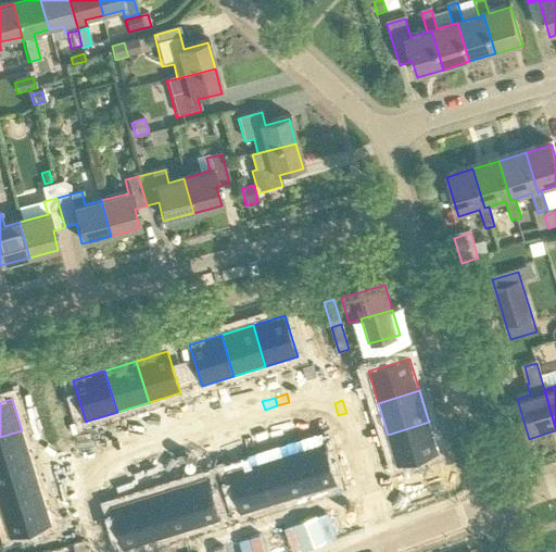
[(58,406),(49,409),(50,410),(53,421),(62,418),(58,406)]
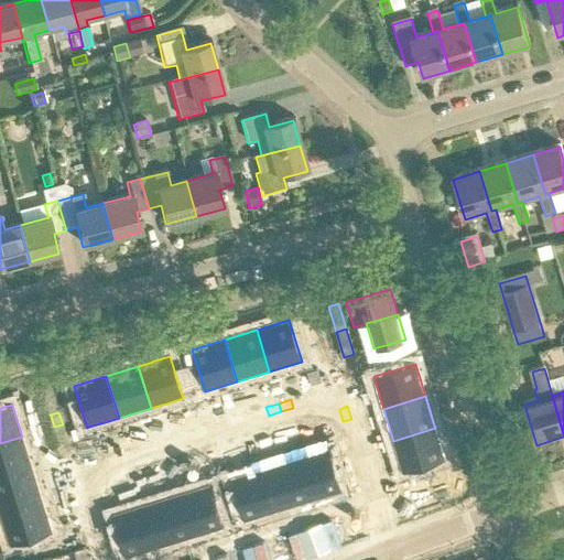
[(248,412),(235,417),(237,426),(250,421),(248,412)]
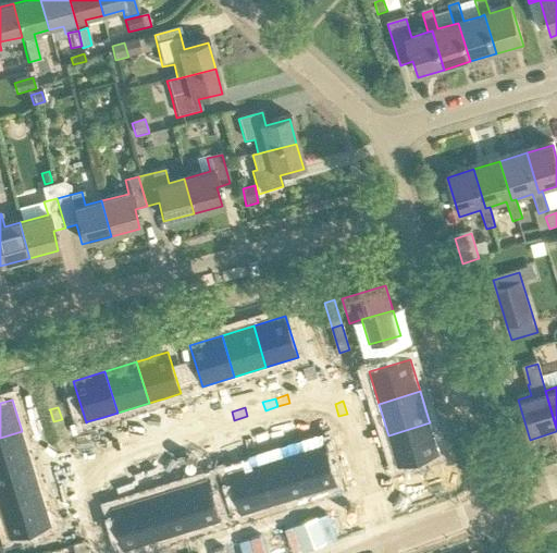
[(293,412),(280,415),(283,424),(295,419),(293,412)]
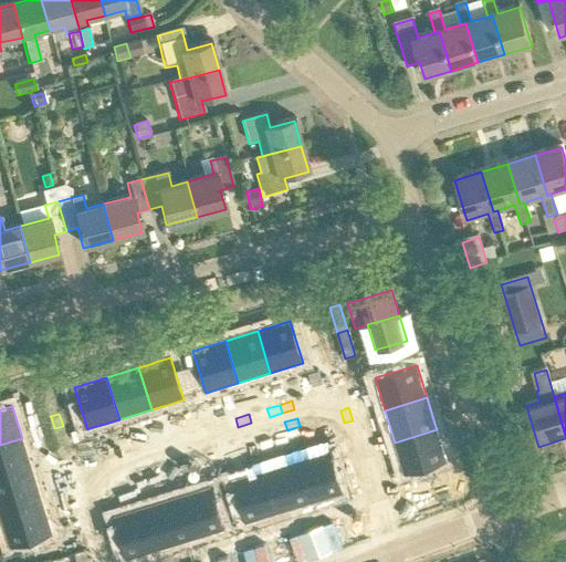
[(353,420),(344,423),(348,436),(356,433),(353,420)]
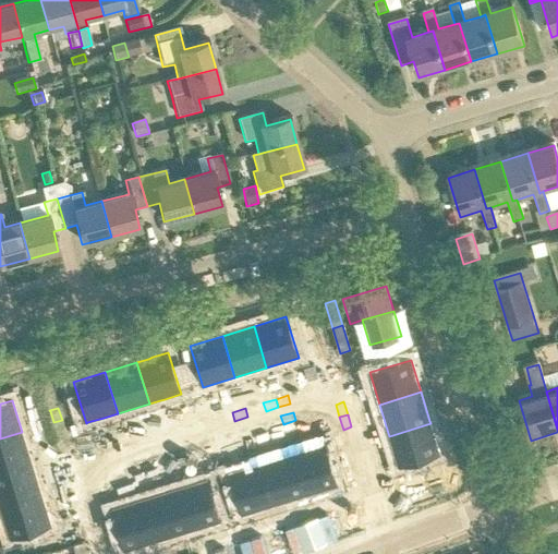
[(280,416),(268,420),(270,428),(283,424),(280,416)]
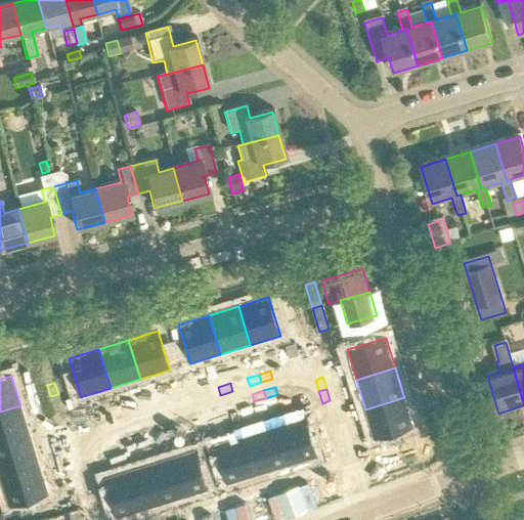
[(58,394),(50,396),(53,408),(58,406),(61,406),(58,394)]
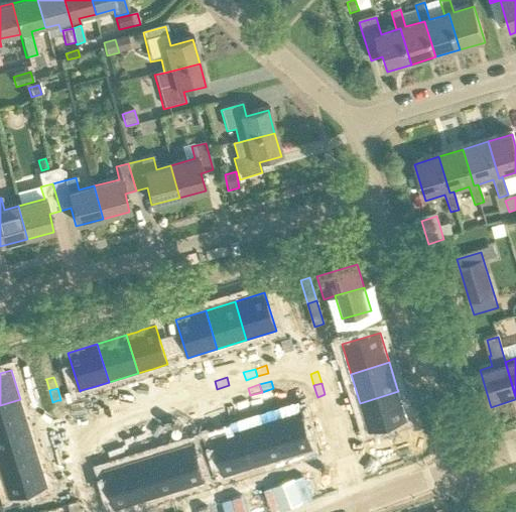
[(398,391),(360,403),(369,432),(407,420),(398,391)]
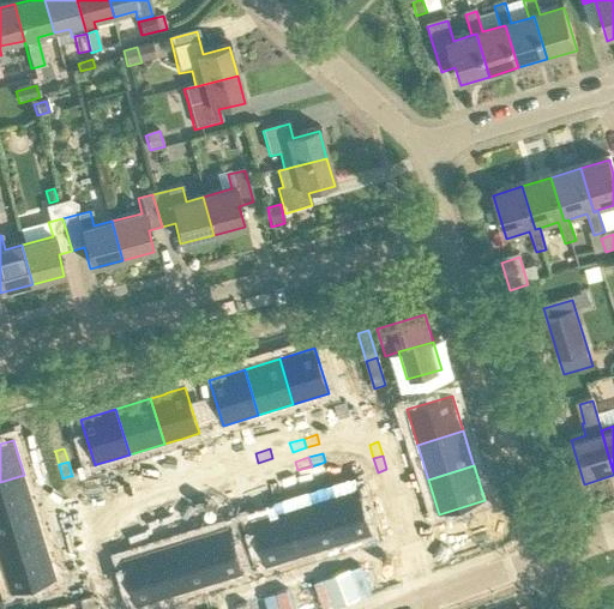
[(275,468),(260,471),(264,481),(278,476),(275,468)]
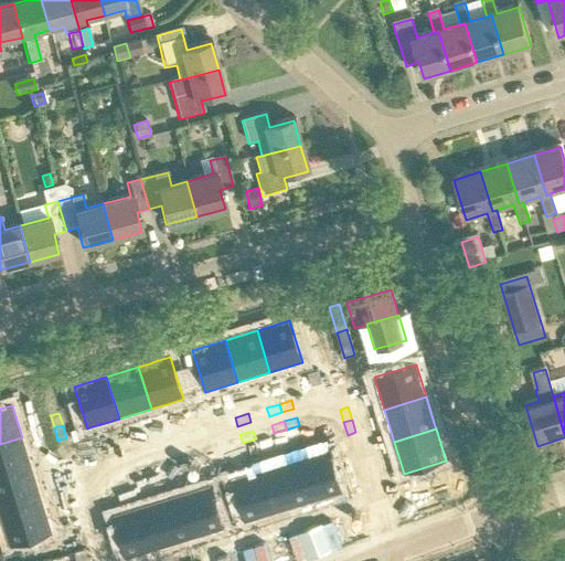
[(173,436),(160,441),(163,448),(176,445),(173,436)]
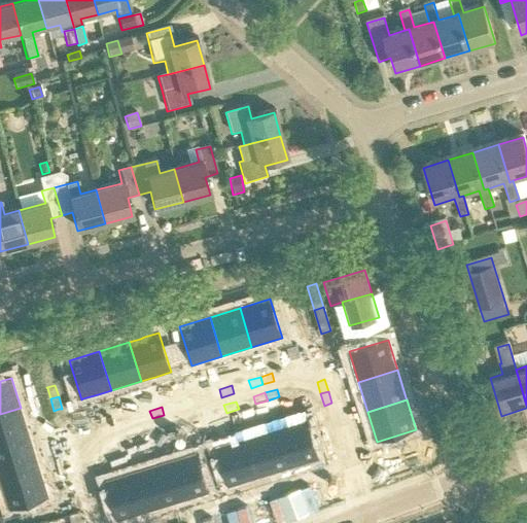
[(21,408),(0,414),(0,447),(30,439),(21,408)]
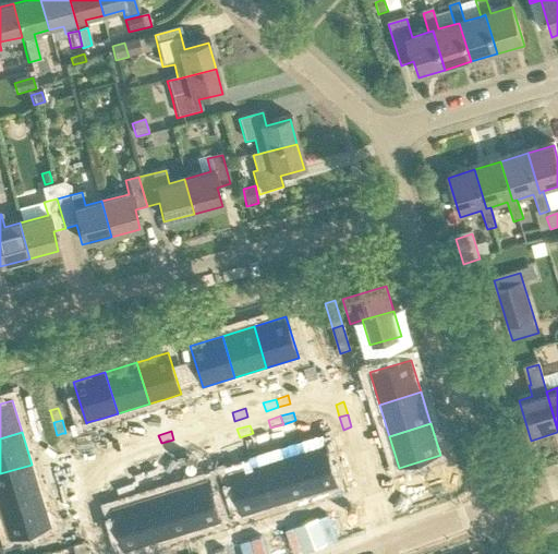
[(158,435),(146,438),(148,447),(161,443),(158,435)]
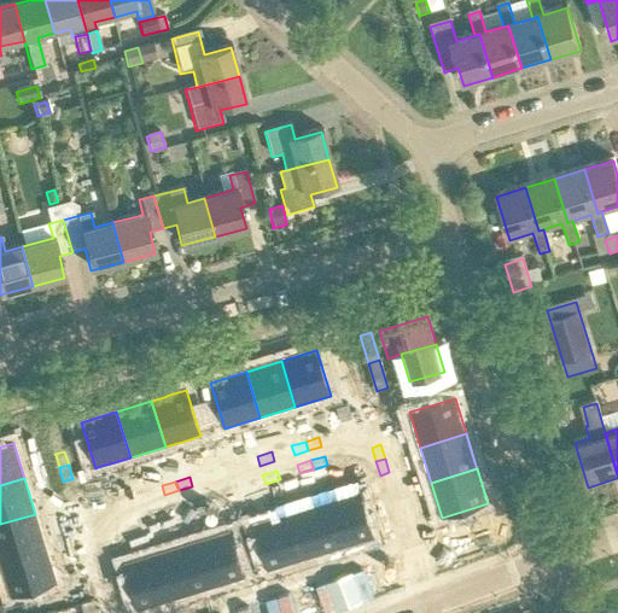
[(141,491),(127,496),(130,506),(144,501),(141,491)]
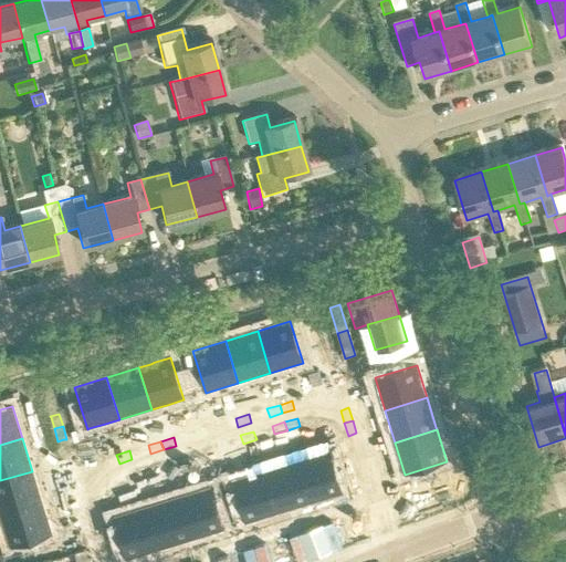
[(329,453),(296,462),(310,505),(342,495),(331,459),(329,453)]
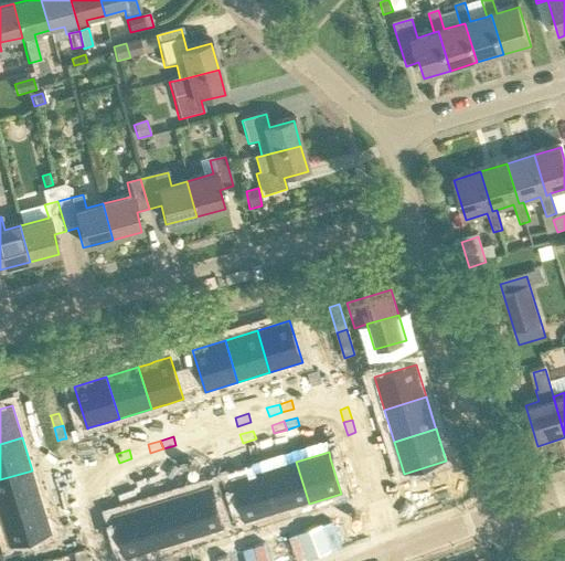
[(361,452),(353,454),(356,466),(365,464),(361,452)]
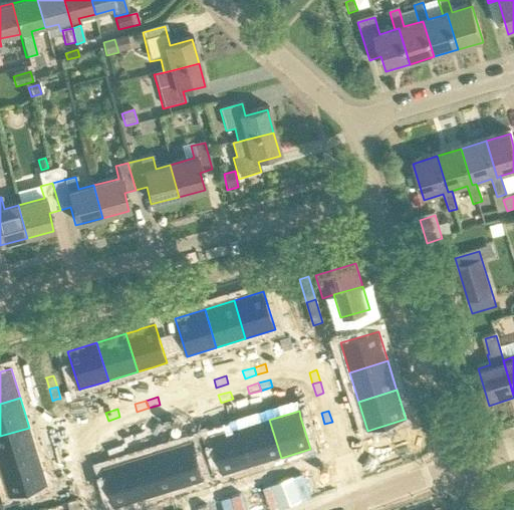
[(163,413),(151,416),(153,424),(165,420),(163,413)]
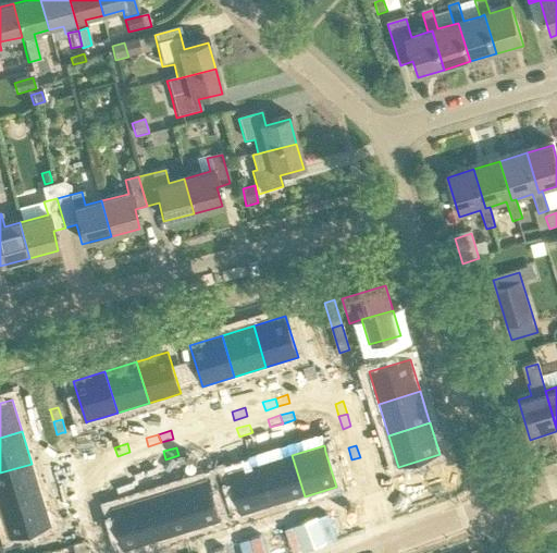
[(163,451),(151,455),(153,463),(165,459),(163,451)]
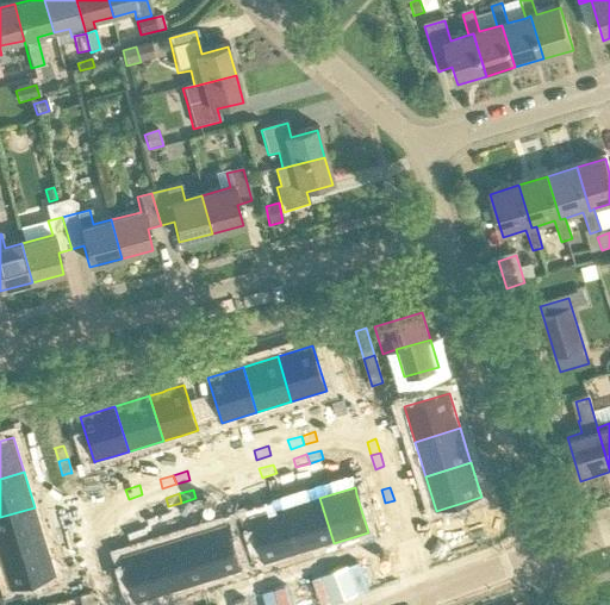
[(319,498),(285,509),(299,554),(334,543),(319,498)]
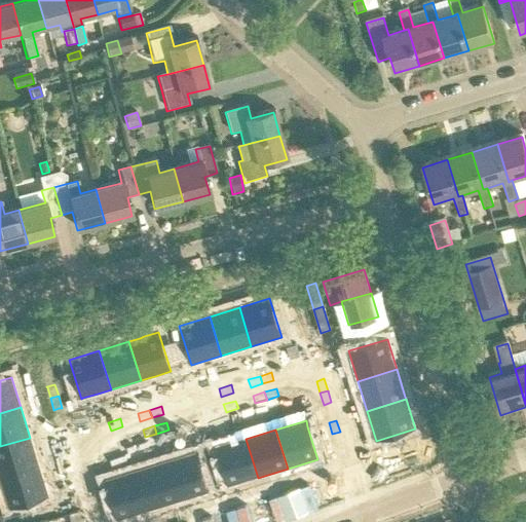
[(125,435),(113,438),(115,446),(127,442),(125,435)]
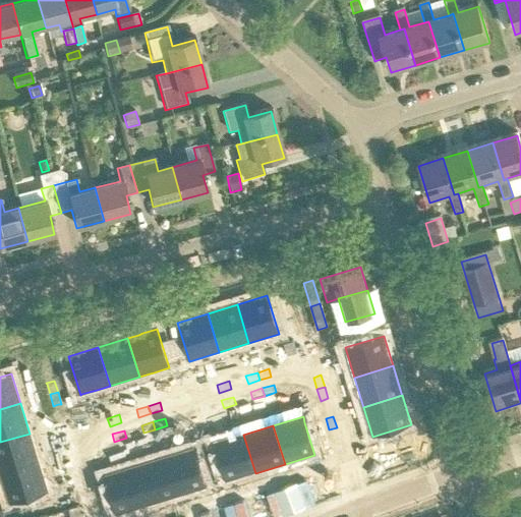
[(30,434),(0,442),(0,472),(1,475),(39,463),(30,434)]
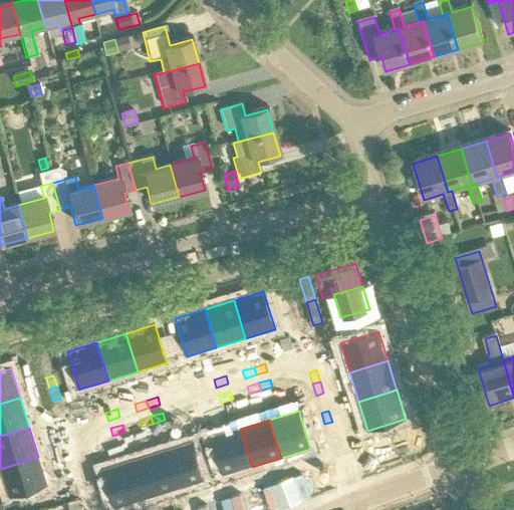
[(240,429),(211,438),(223,476),(252,467),(240,429)]
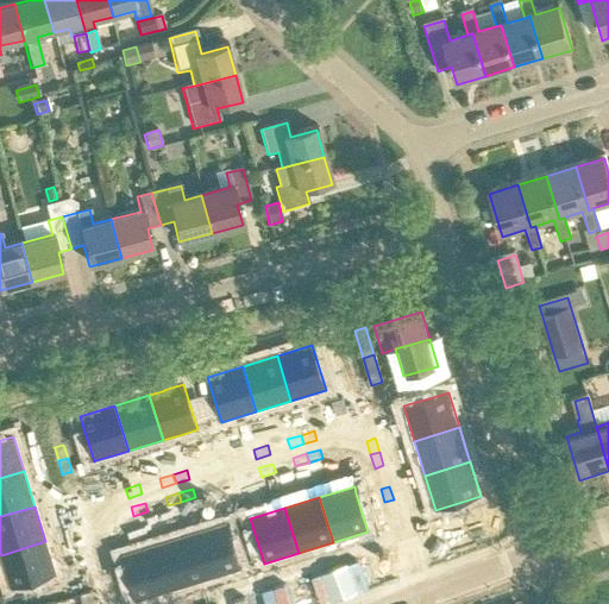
[(85,513),(75,515),(79,529),(88,527),(85,513)]
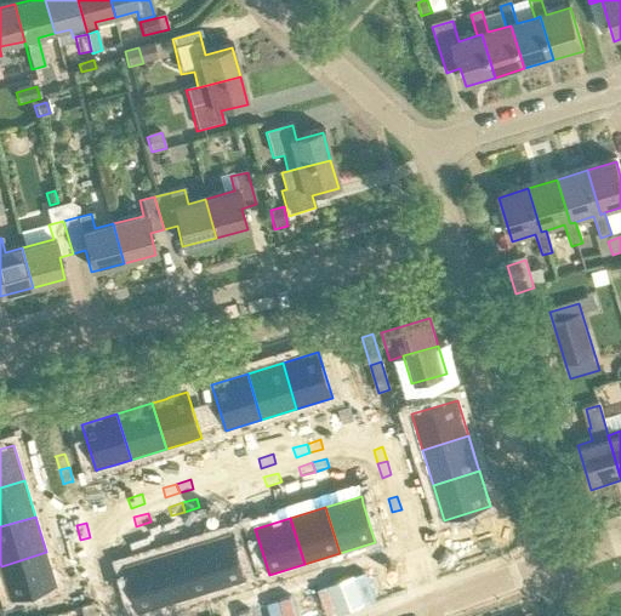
[(231,536),(195,547),(210,593),(245,582),(231,536)]
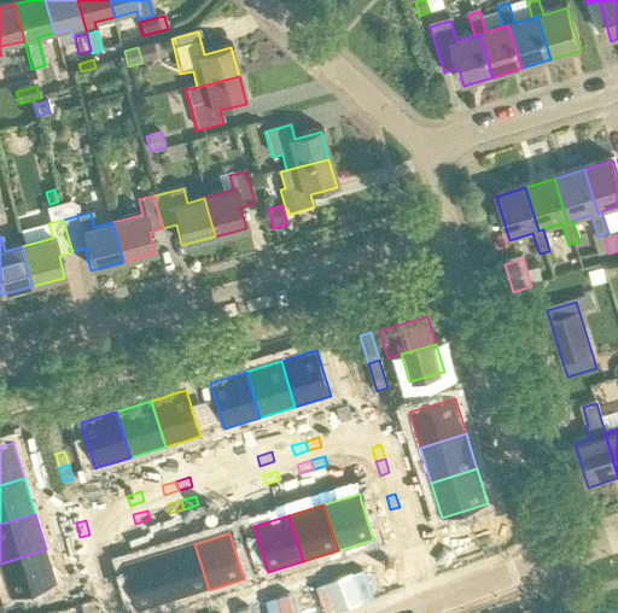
[(89,535),(80,537),(85,552),(94,548),(89,535)]
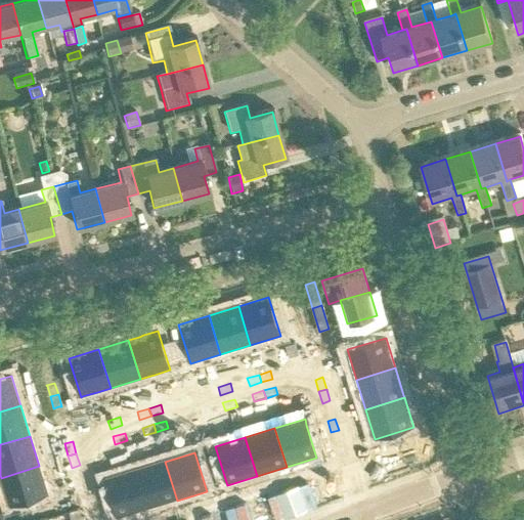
[(165,462),(135,471),(147,510),(177,501),(165,462)]
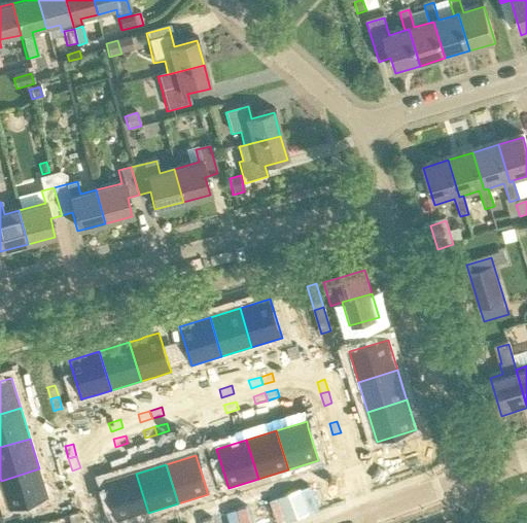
[(39,468),(1,481),(10,511),(48,498),(39,468)]
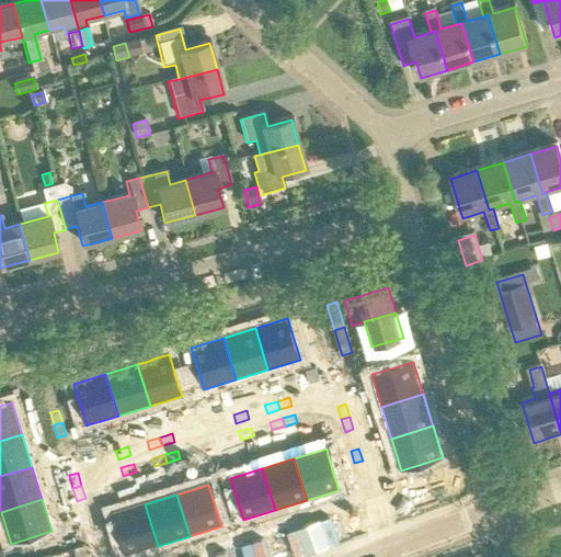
[(145,504),(113,514),(115,520),(126,556),(158,546),(145,504)]
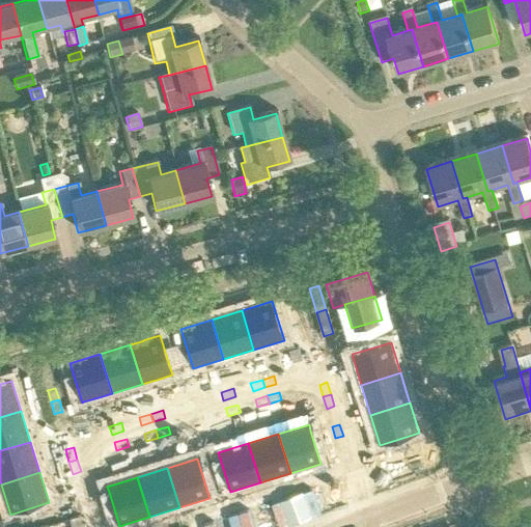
[(82,516),(92,512),(89,501),(79,504),(56,511),(60,523),(71,520),(80,517),(82,516)]
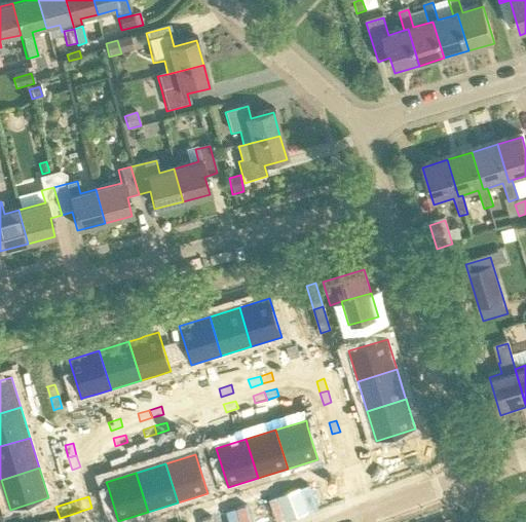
[(79,512),(70,515),(70,517),(72,521),(82,521),(80,514),(79,512)]
